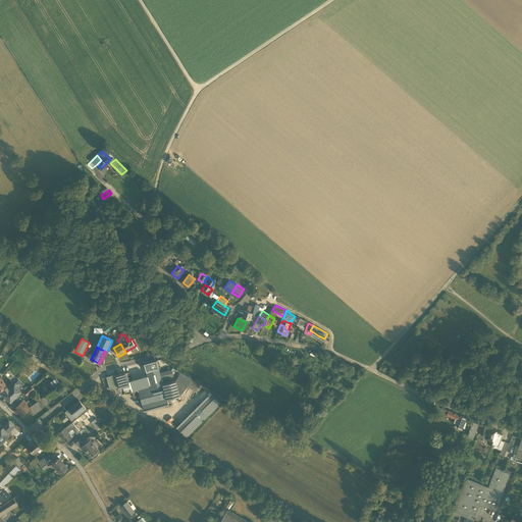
[(147,372),(147,371),(159,368),(158,364),(157,361),(157,360),(144,363),(147,372)]
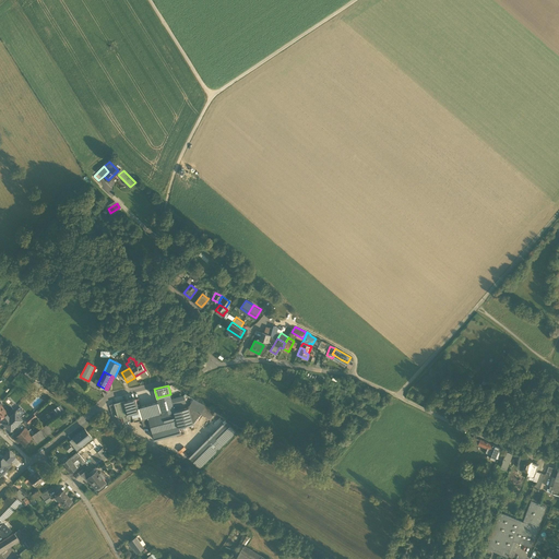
[(337,397),(340,399),(341,395),(344,396),(346,391),(341,389),(337,397)]
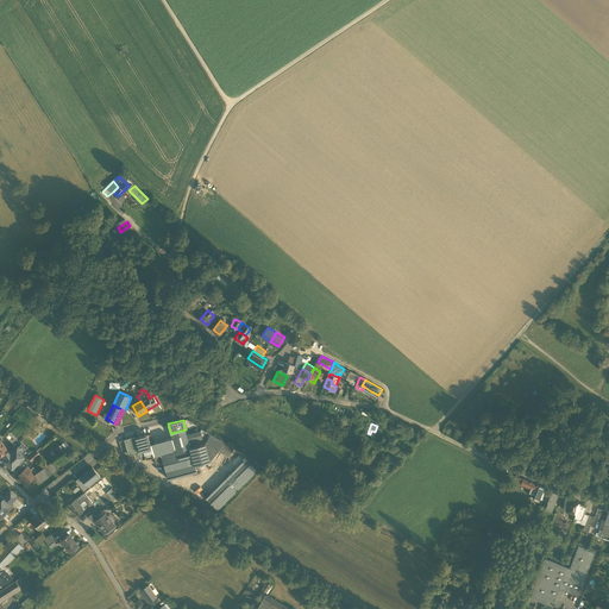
[(186,429),(171,433),(171,434),(173,438),(176,452),(190,449),(189,443),(187,434),(186,429)]
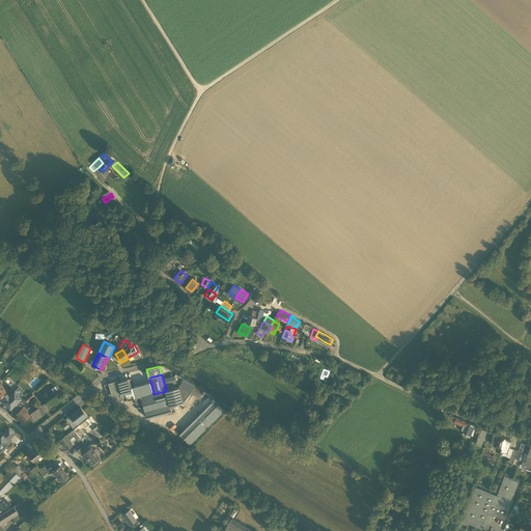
[(175,379),(174,375),(163,379),(165,386),(176,383),(175,379)]
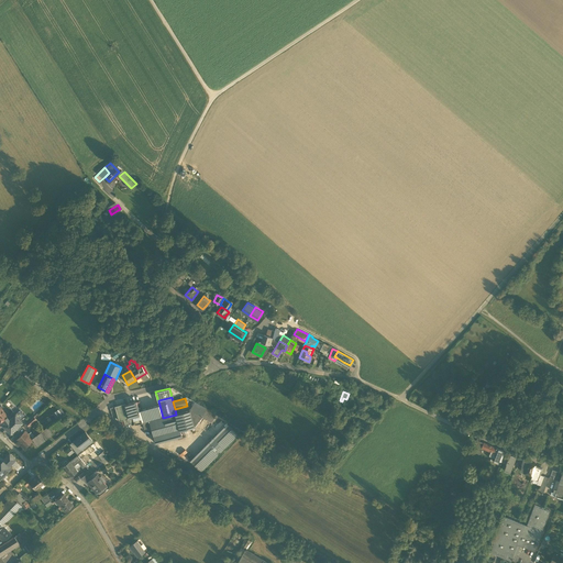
[(125,405),(129,418),(130,418),(133,417),(141,415),(140,411),(140,410),(136,401),(125,405)]
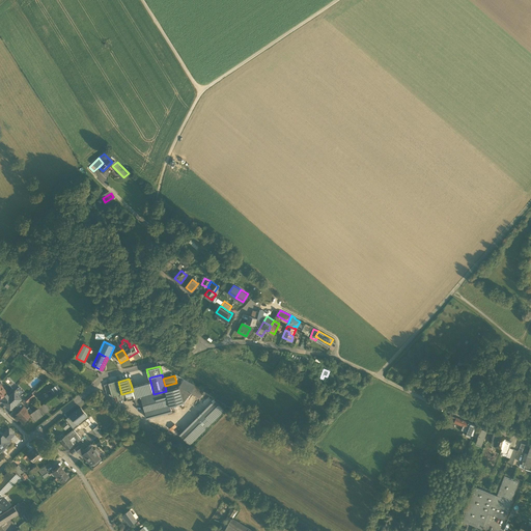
[(195,386),(185,380),(179,387),(191,393),(195,386)]
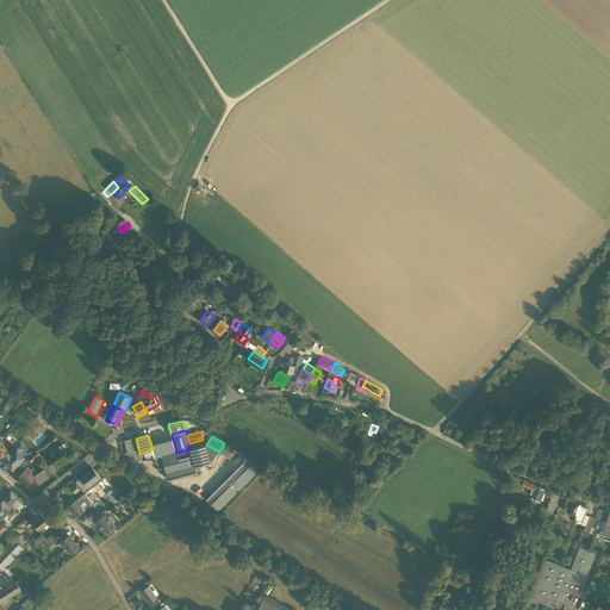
[(136,437),(125,440),(129,456),(135,455),(136,460),(142,459),(141,453),(139,453),(136,439),(136,437)]
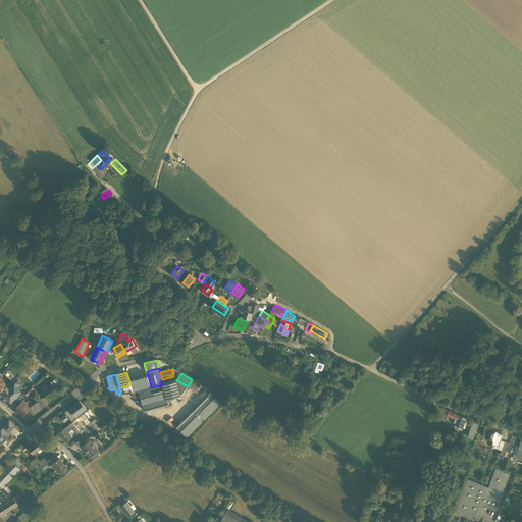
[(129,381),(131,384),(133,393),(139,390),(151,387),(148,375),(129,380),(129,381)]
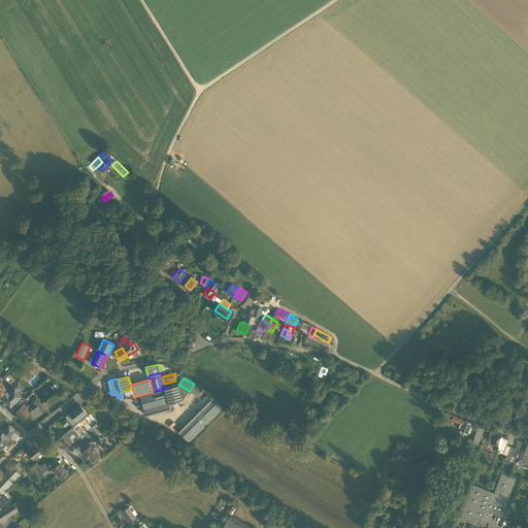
[(59,386),(56,384),(48,388),(50,389),(53,393),(60,388),(59,386)]
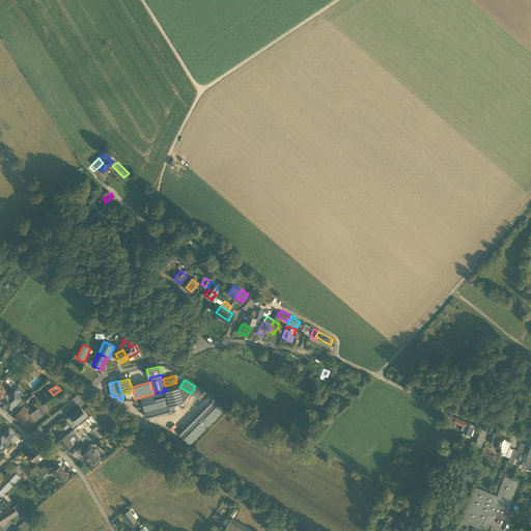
[(204,391),(195,386),(191,393),(199,399),(204,391)]
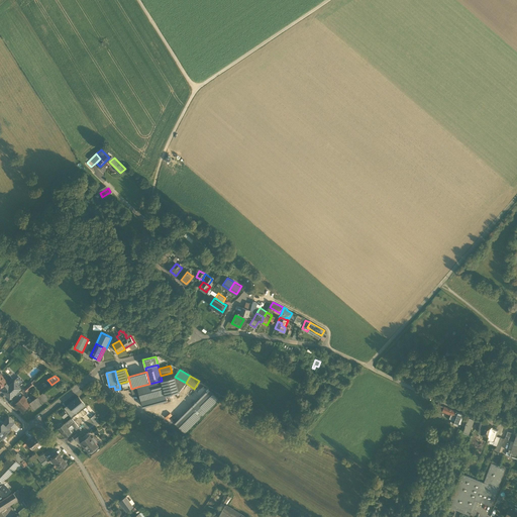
[(3,391),(9,398),(16,392),(20,388),(17,385),(22,381),(18,377),(8,386),(6,383),(2,386),(4,389),(2,391),(3,391)]
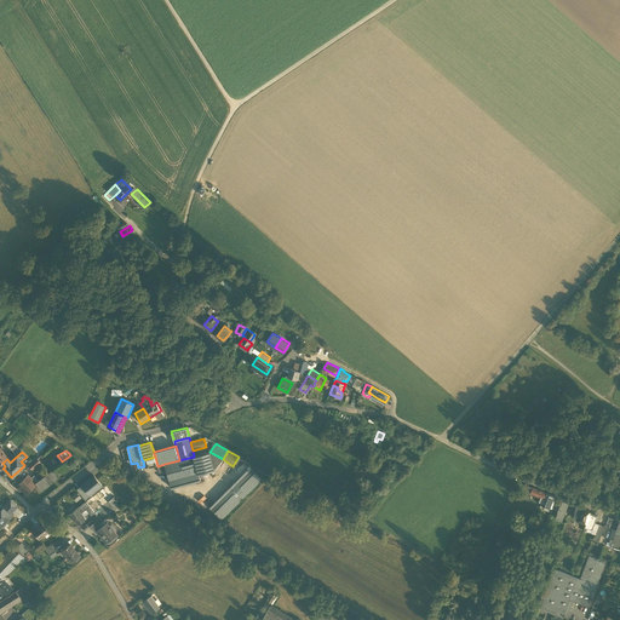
[(199,475),(213,470),(210,452),(194,457),(199,474),(199,475)]
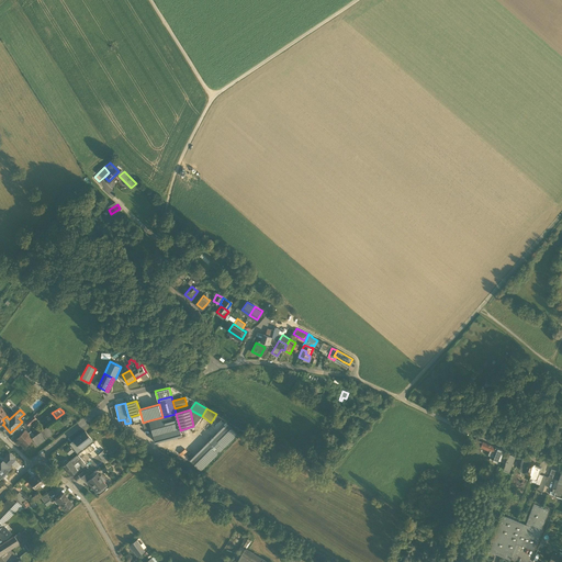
[(202,416),(190,409),(193,426),(202,416)]
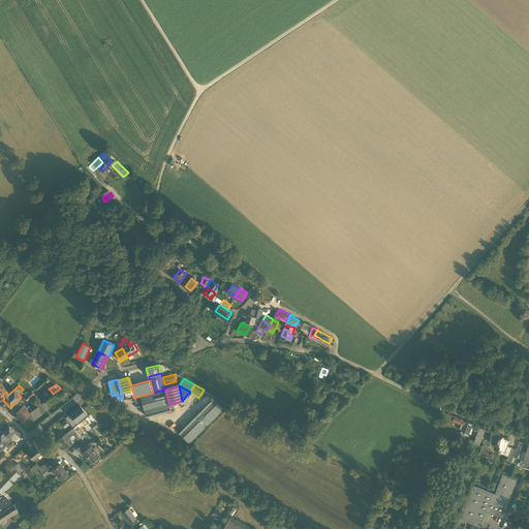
[(36,387),(31,392),(34,395),(35,397),(40,393),(36,387)]
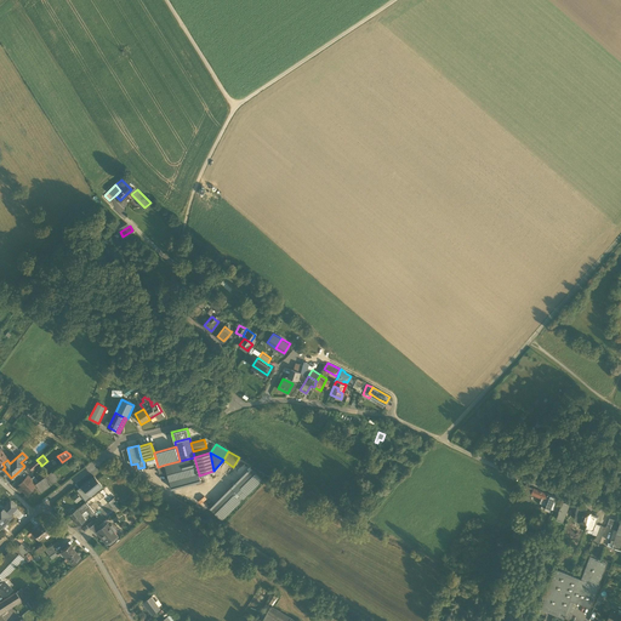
[(149,468),(158,467),(155,457),(147,460),(149,468)]
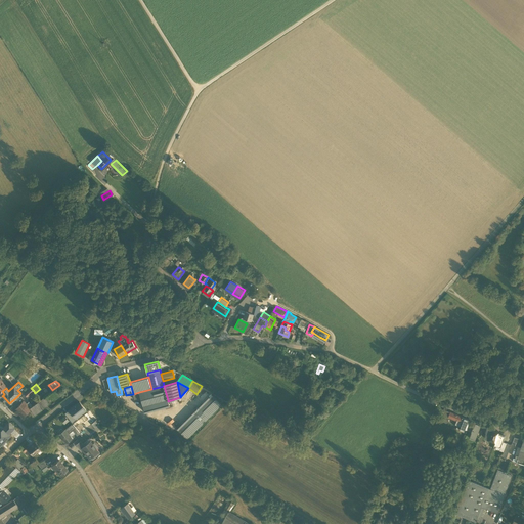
[(151,389),(139,392),(140,398),(143,407),(168,400),(164,386),(151,389)]
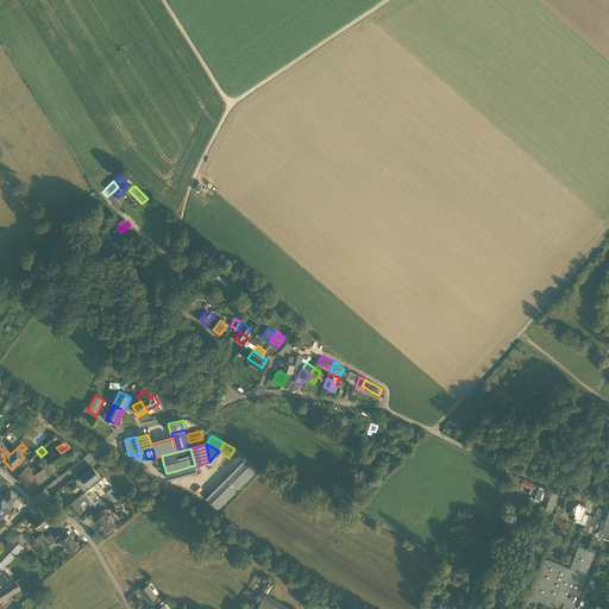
[(27,458),(31,462),(39,454),(36,451),(27,458)]
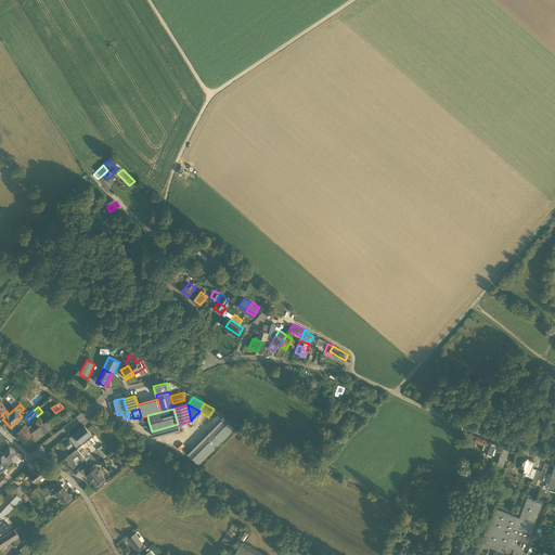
[(224,417),(210,431),(220,441),(234,427),(224,417)]
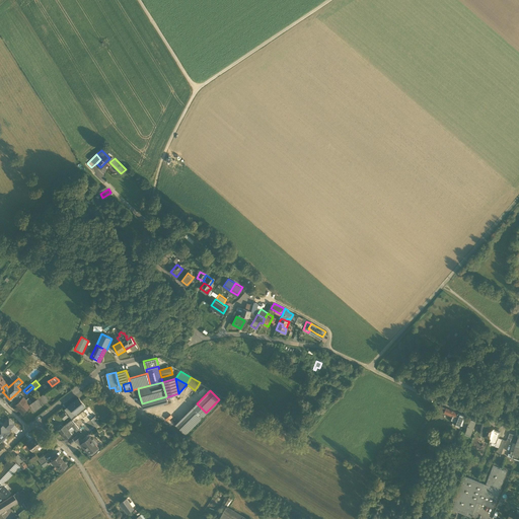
[(191,392),(163,420),(168,424),(195,396),(191,392)]
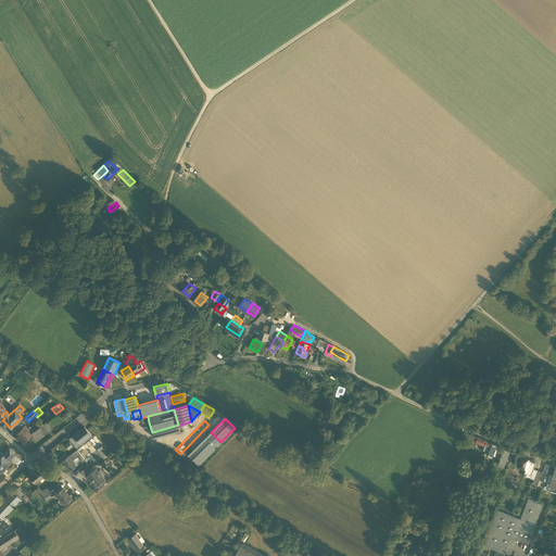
[(10,428),(12,431),(20,424),(17,421),(10,428)]
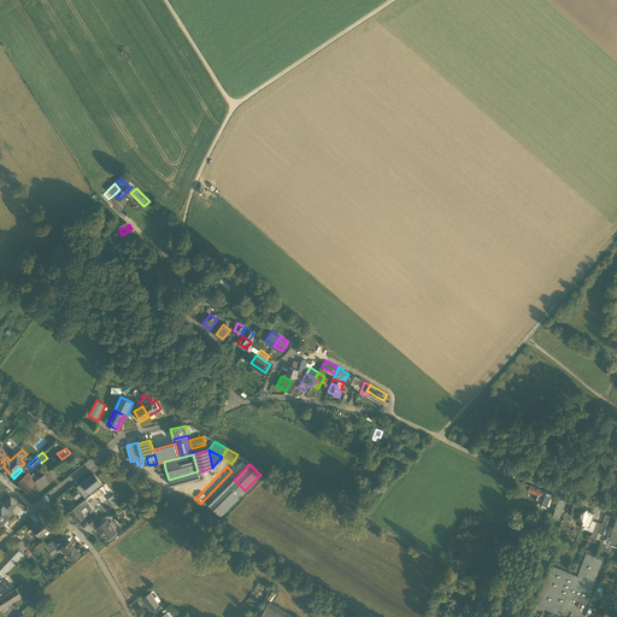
[(47,472),(52,480),(57,476),(51,469),(47,472)]
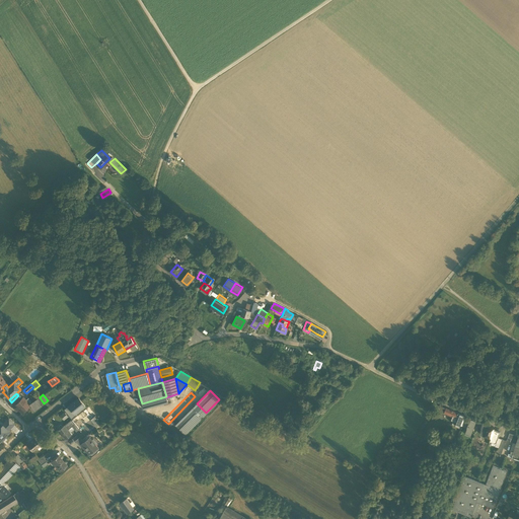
[(166,397),(166,396),(142,403),(143,409),(167,401),(166,397)]
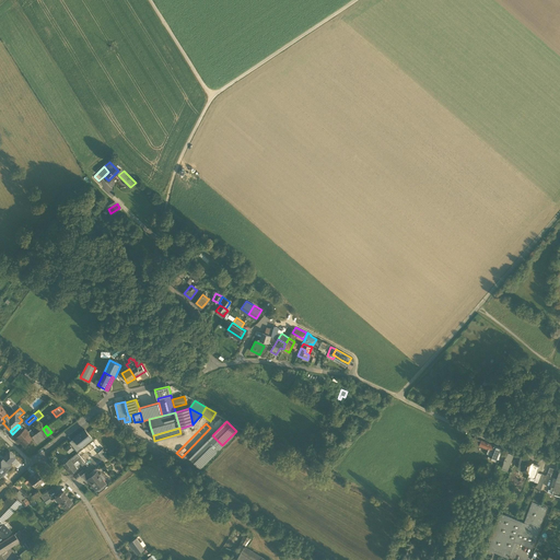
[(20,442),(24,446),(32,438),(36,444),(42,440),(38,435),(38,436),(36,433),(32,436),(25,429),(14,440),(18,444),(20,442)]
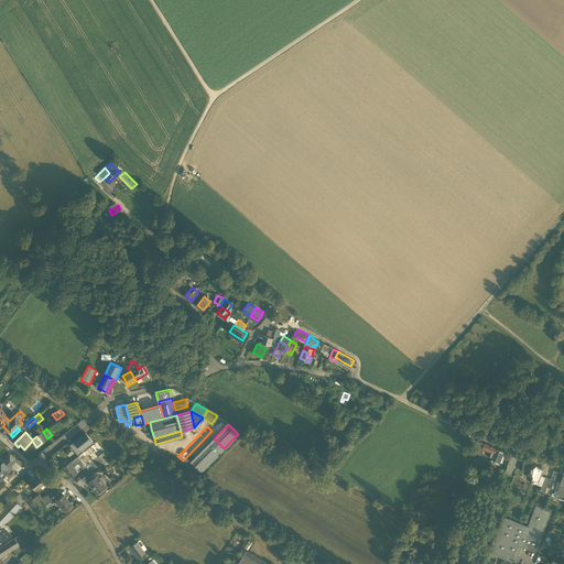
[(39,438),(42,443),(47,438),(43,432),(39,435),(39,434),(36,436),(39,440),(39,438)]
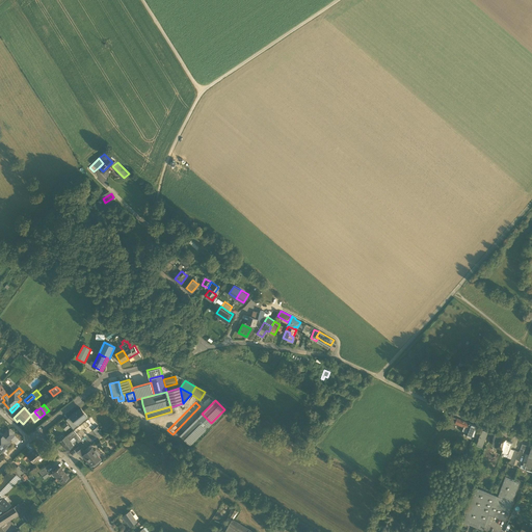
[(81,408),(71,416),(77,425),(78,424),(87,417),(81,408)]
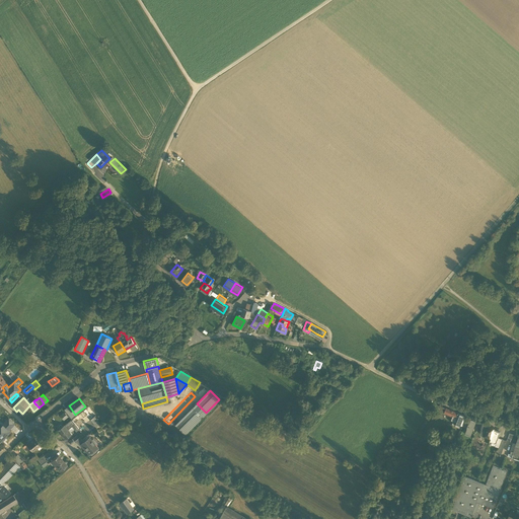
[(184,434),(206,413),(197,403),(175,425),(184,434)]
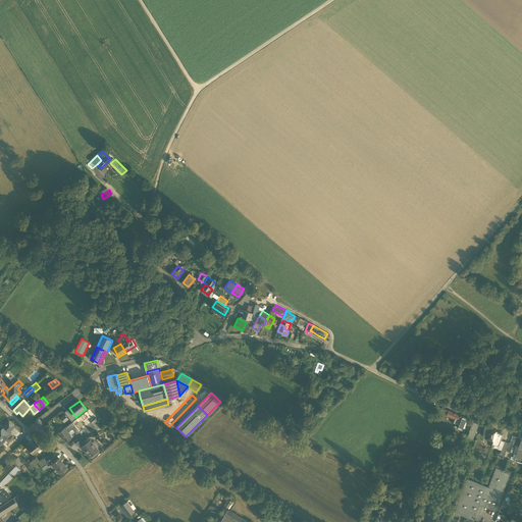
[(445,420),(446,417),(447,415),(448,411),(449,410),(441,407),(440,409),(439,414),(438,418),(445,420)]
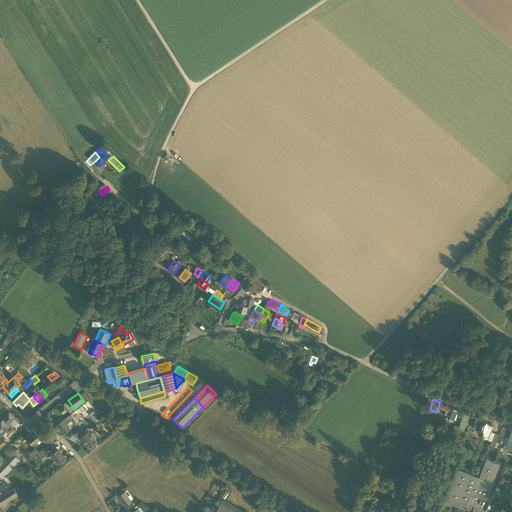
[(68,400),(63,404),(71,414),(76,410),(75,408),(74,409),(68,400)]
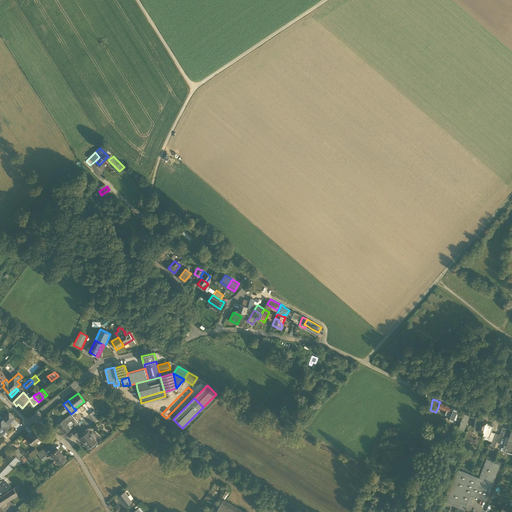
[(438,407),(446,411),(451,413),(450,416),(449,419),(453,421),(454,419),(457,412),(458,410),(453,408),(440,402),(439,403),(438,407)]
